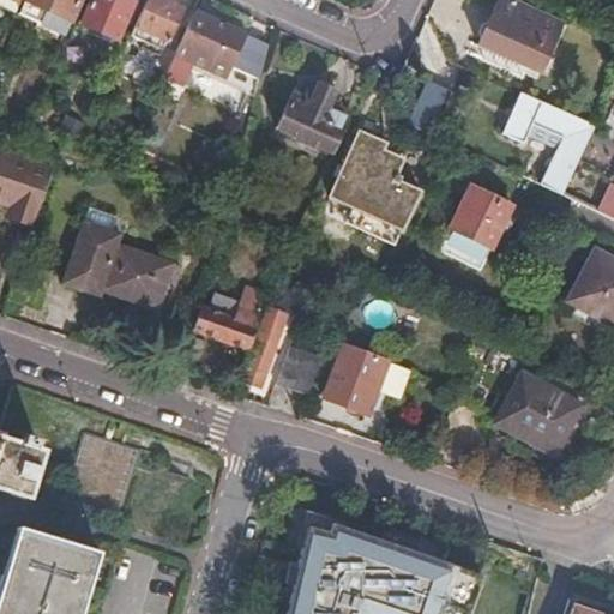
[(0,0),(0,5),(17,13),(22,0),(0,0)]
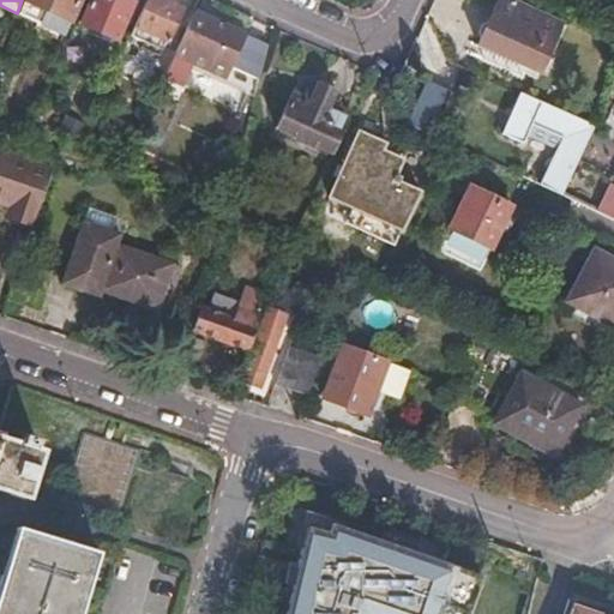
[(25,0),(20,12),(65,34),(80,0),(25,0)]
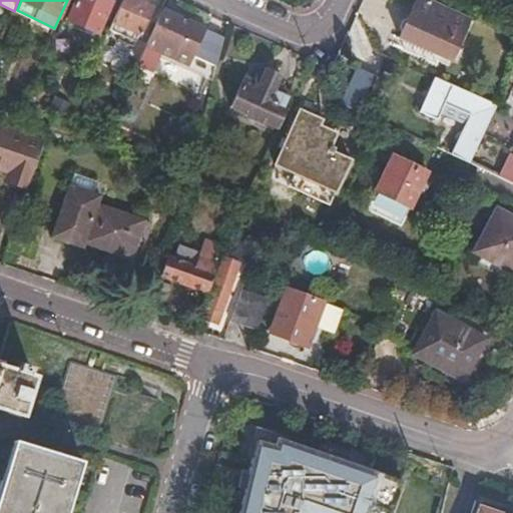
[(76,0),(68,19),(98,32),(112,3),(106,0),(76,0)]
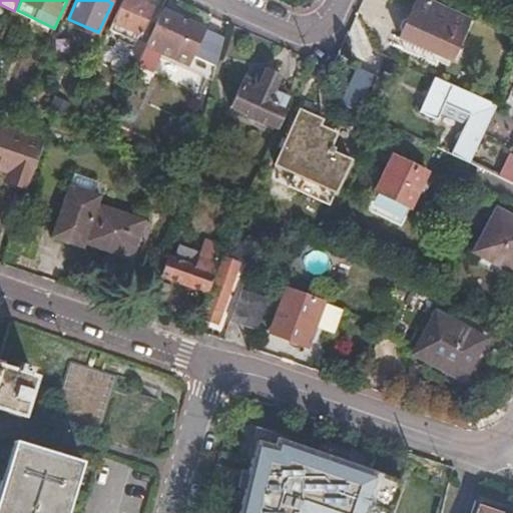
[(151,8),(135,0),(123,0),(109,29),(136,42),(151,8)]
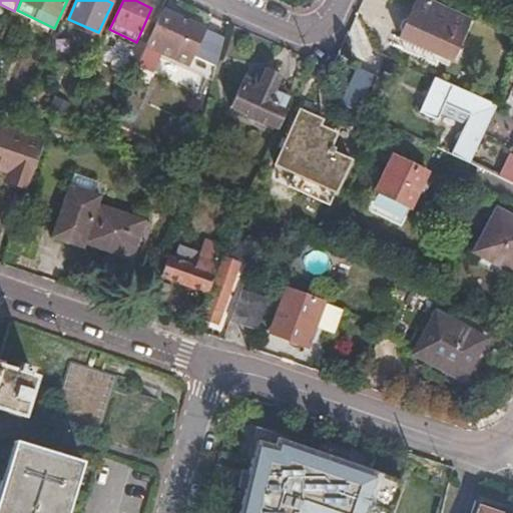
[(397,45),(448,69),(470,20),(427,0),(417,0),(405,27),(399,28),(396,38),(399,40),(397,45)]
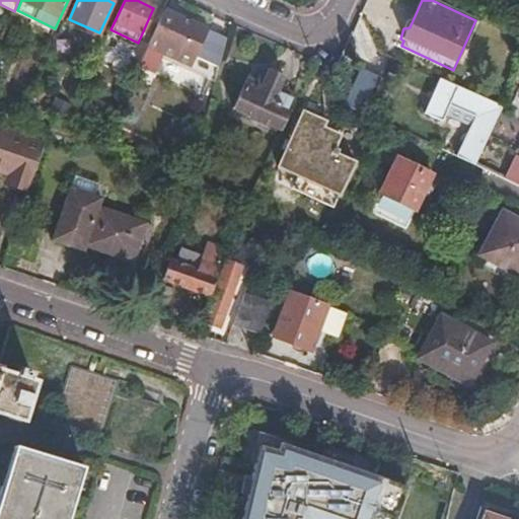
[(220,69),(228,39),(209,29),(166,9),(140,66),(154,72),(163,52),(192,66),(196,58),(220,69)]
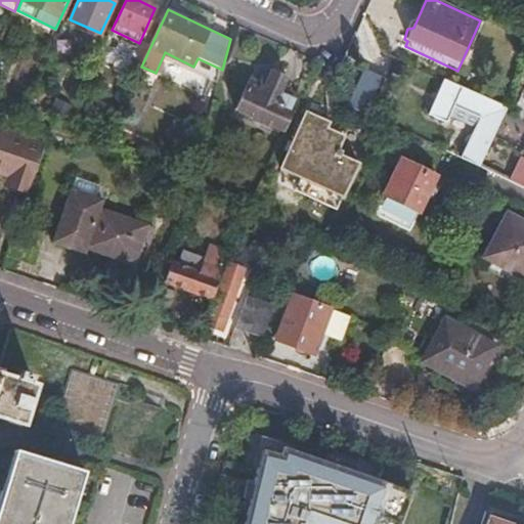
[(348,105),(366,115),(384,76),(365,68),(348,105)]
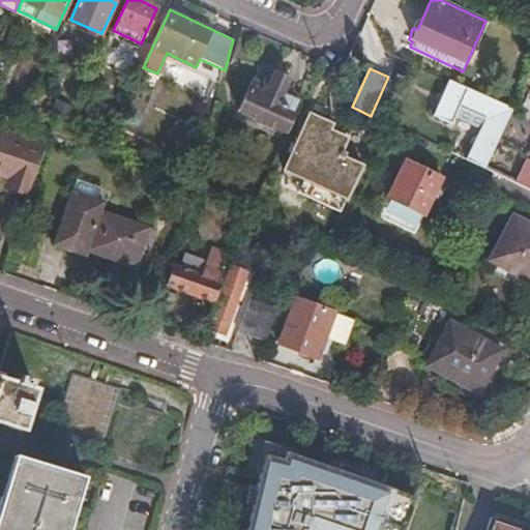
[(238,109),(287,131),(303,98),(285,89),(291,77),(275,70),(268,87),(253,80),(238,109)]
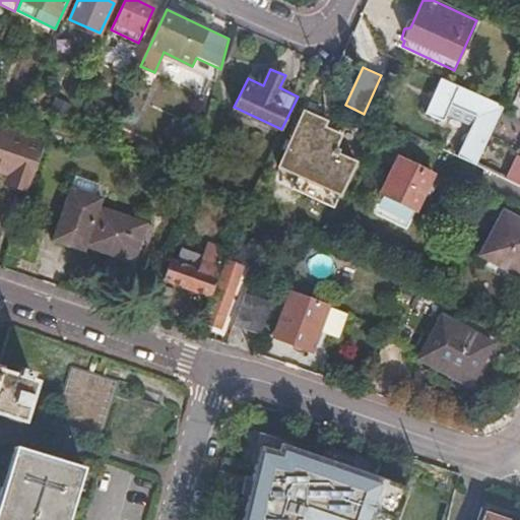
[(471,126),(457,154),(476,164),(504,106),(440,78),(425,113),(445,122),(448,114),(471,126)]
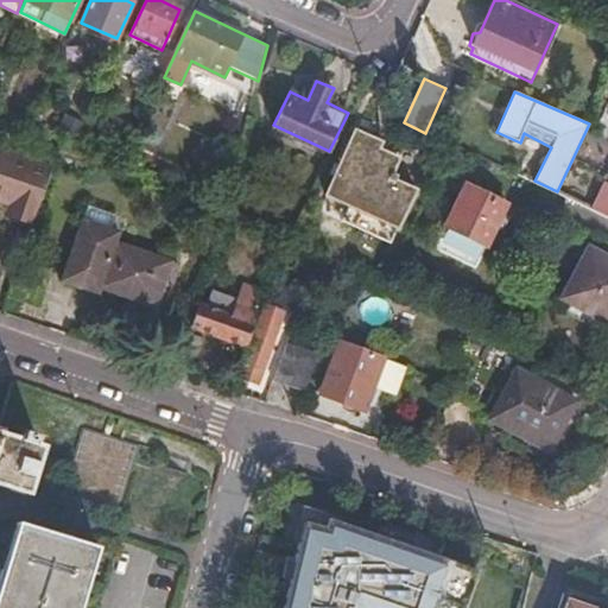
[(607,133),(607,96),(603,95),(589,124),(607,133)]
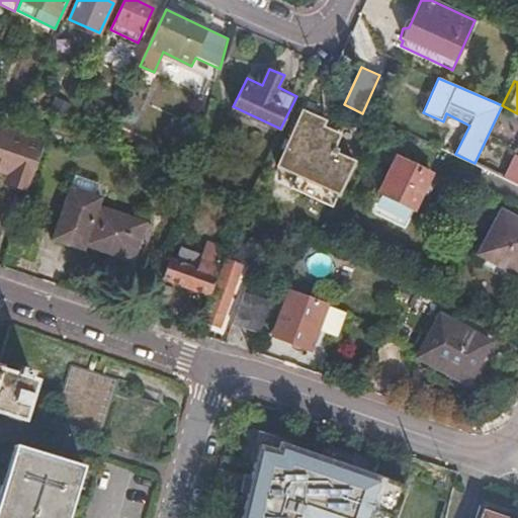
[(276,165),(337,194),(352,161),(332,152),(343,128),(304,110),(276,165)]
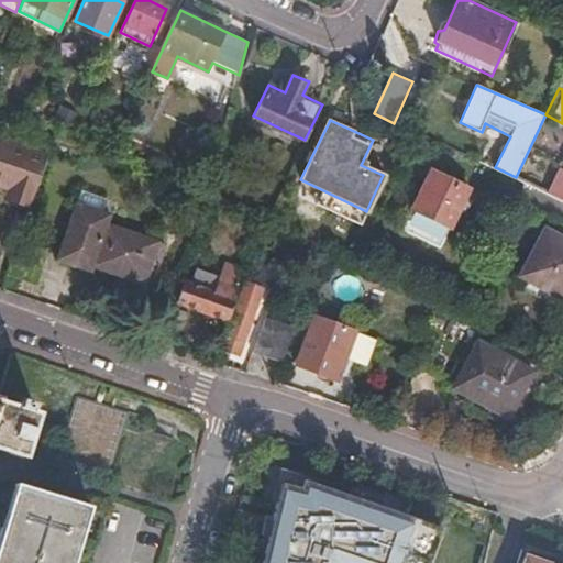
[(9,194),(33,203),(48,158),(0,140),(0,184),(11,188),(9,194)]
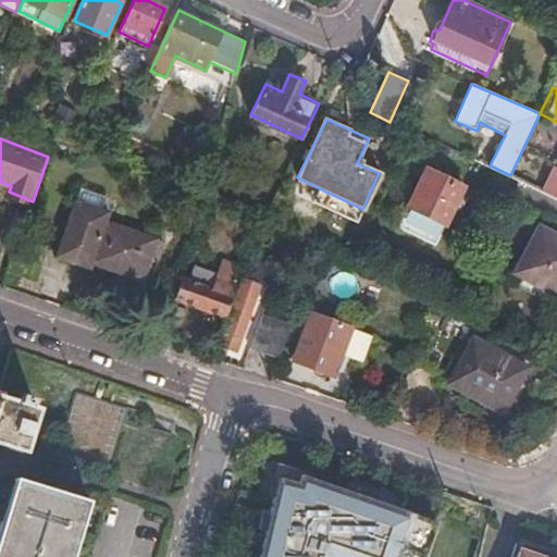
[(527,183),(556,198),(556,166),(540,158),(527,183)]
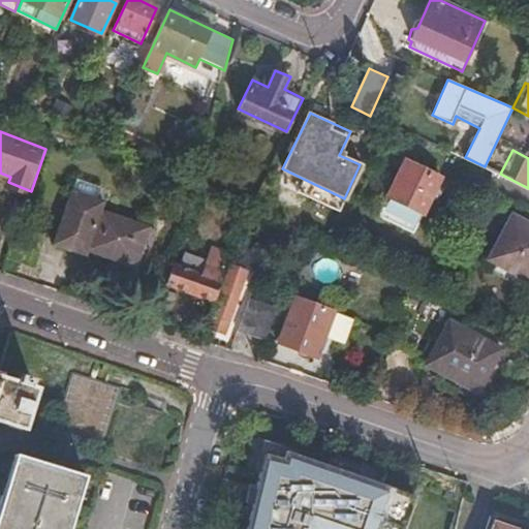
[(378,213),(414,231),(443,179),(407,160),(378,213)]
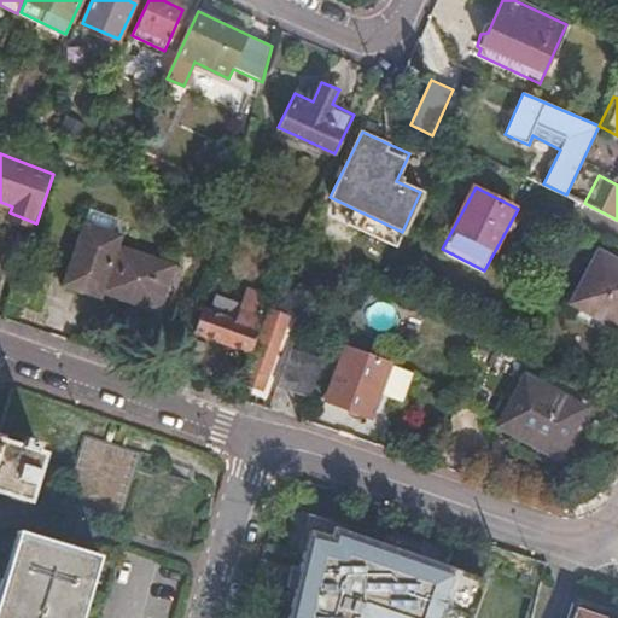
[(94,208),(89,222),(117,233),(123,219),(94,208)]
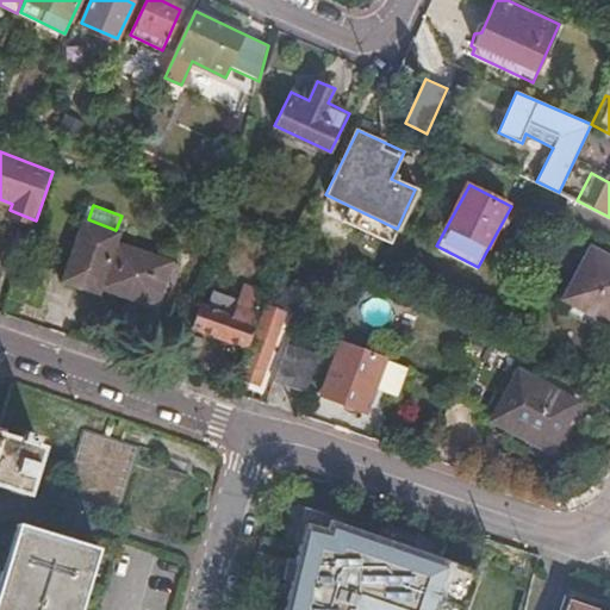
[(104,287),(157,307),(168,280),(176,284),(182,267),(120,243),(124,232),(116,230),(88,219),(66,281),(101,294),(104,287)]
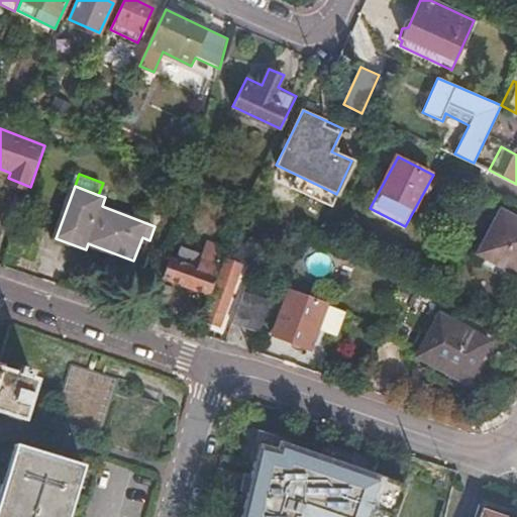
[(479,252),(516,273),(516,219),(502,211),(479,252)]
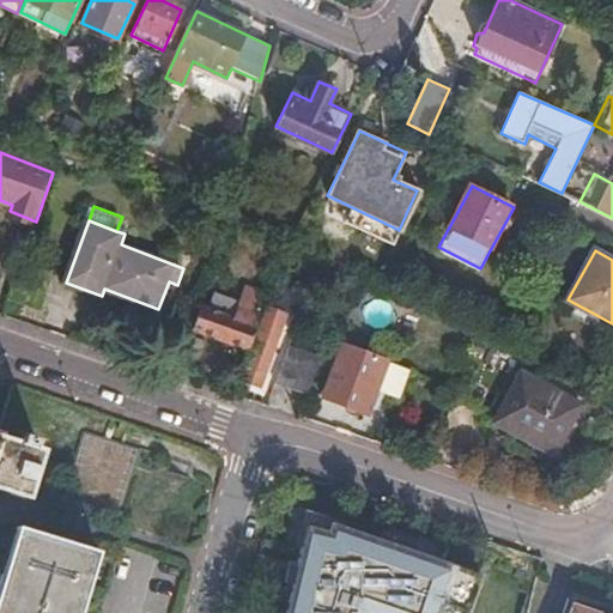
[(232,343),(247,347),(267,296),(248,289),(242,303),(219,295),(218,298),(213,311),(208,310),(201,308),(194,327),(219,337),(218,340),(232,345),(232,343)]
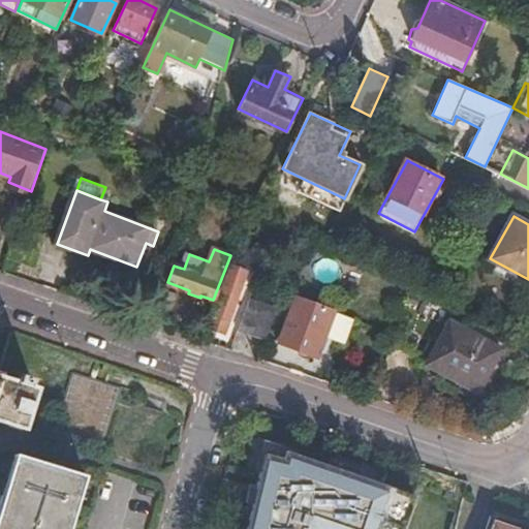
[(180,268),(184,269),(188,257),(184,255),(180,268)]
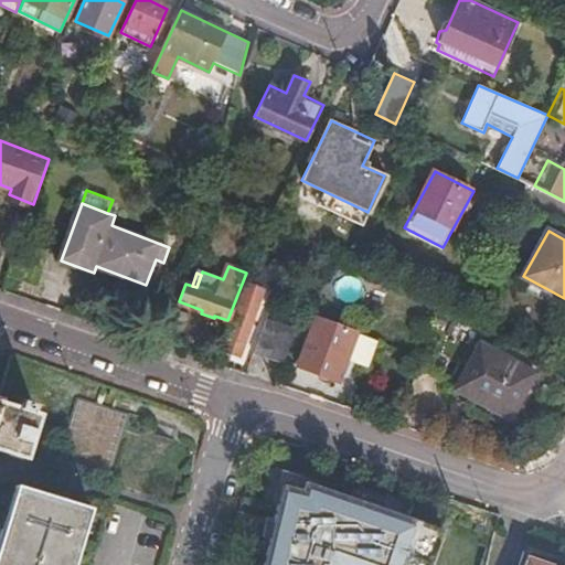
[(224,352),(240,358),(265,289),(249,284),(224,352)]
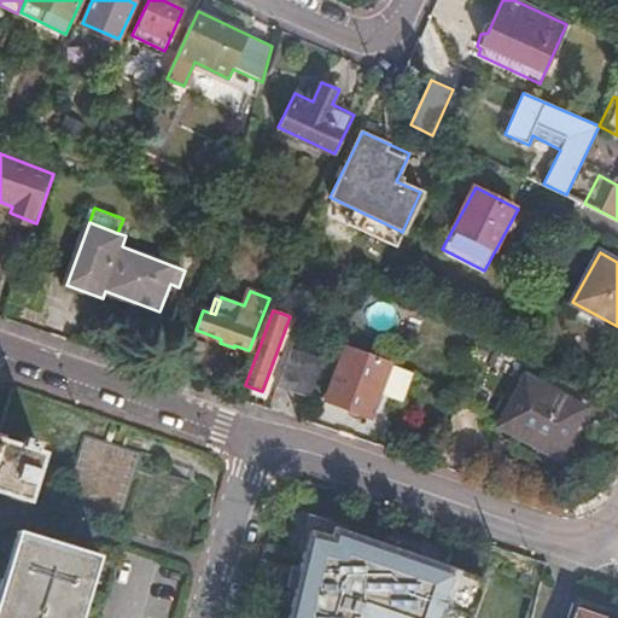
[(325,401),(369,417),(390,363),(345,347),(325,401)]
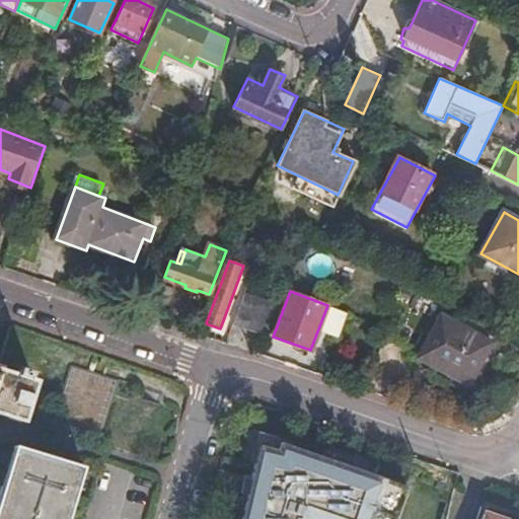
[(232,325),(261,336),(272,304),(243,294),(232,325)]
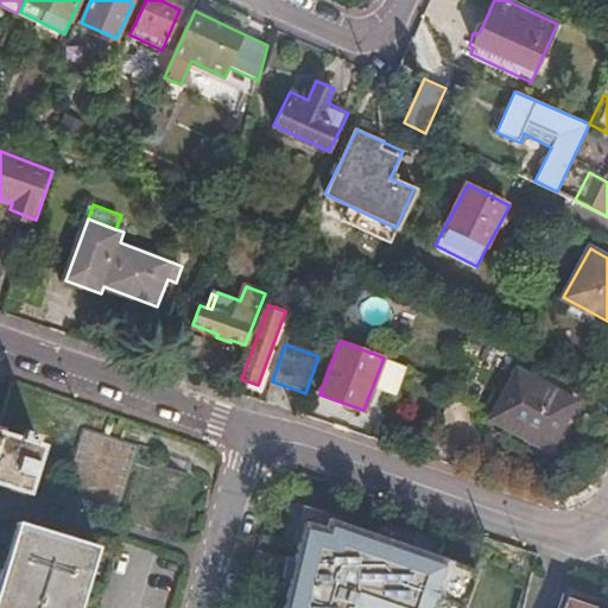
[(491,418),(548,449),(576,401),(517,369),(491,418)]
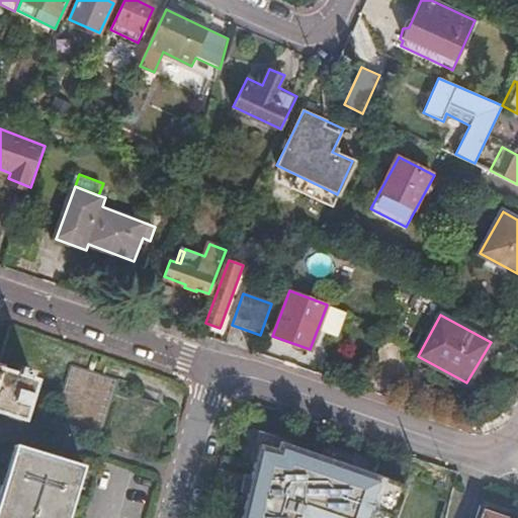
[(54,426),(101,441),(121,379),(74,364),(54,426)]
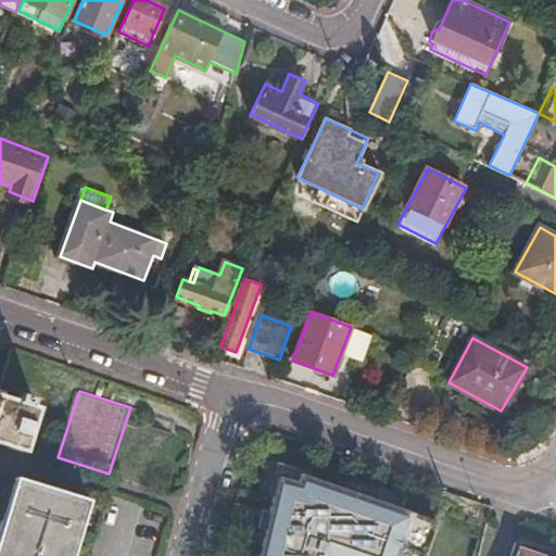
[(0,443),(24,451),(38,411),(33,408),(36,400),(23,395),(19,405),(0,399),(0,443)]
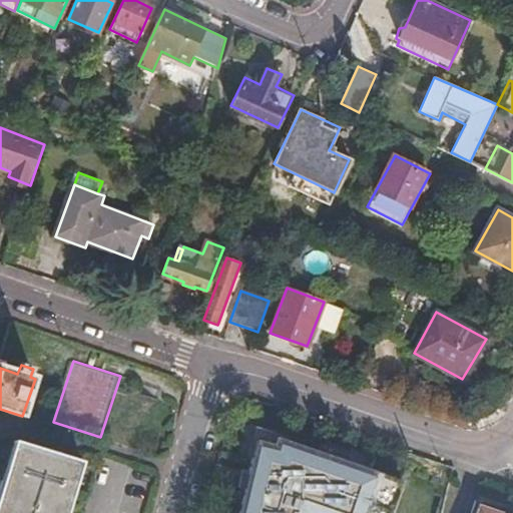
[(392,512),(404,481),(277,438),(274,444),(254,440),(247,473),(254,474),(250,489),(244,487),(237,512),(392,512)]
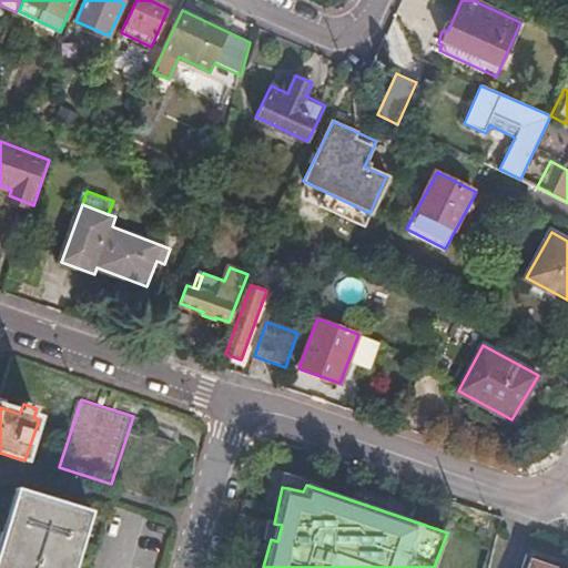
[(94,510),(21,487),(0,554),(0,567),(78,567),(95,510),(94,510)]
